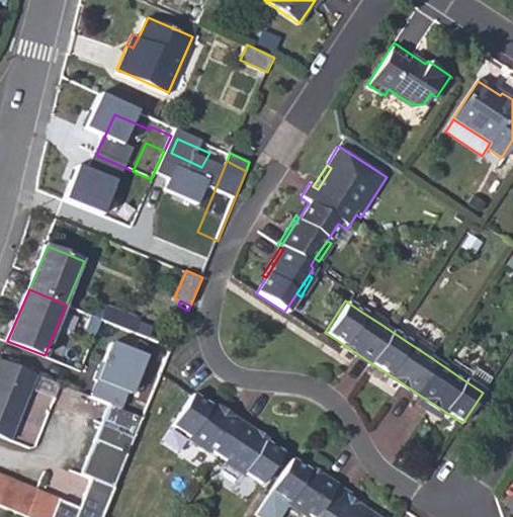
[(96,316),(101,319),(107,305),(102,303),(96,316)]
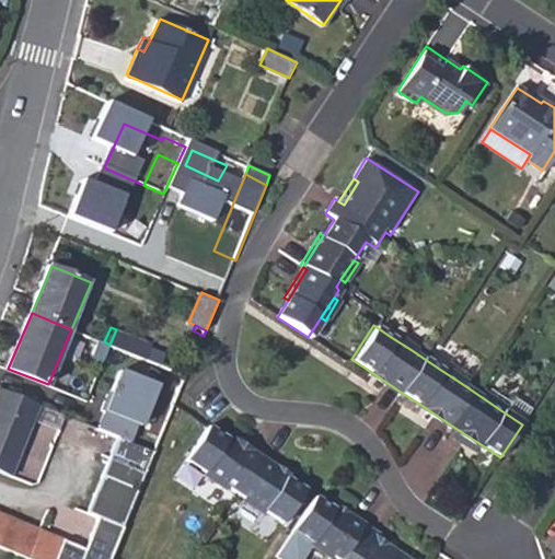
[(154,345),(116,329),(110,345),(149,360),(153,349),(154,345)]
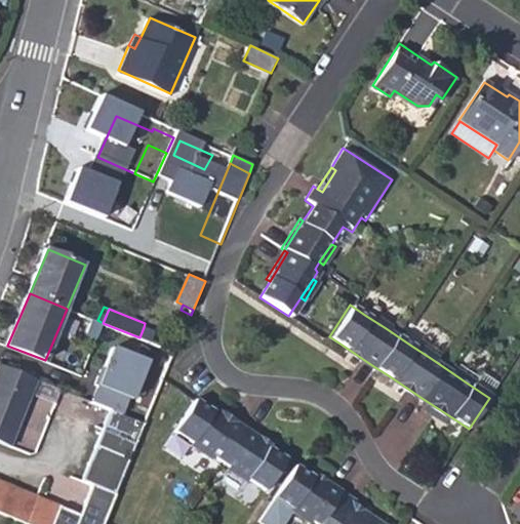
[(366,316),(386,328),(388,325),(369,313),(366,316)]
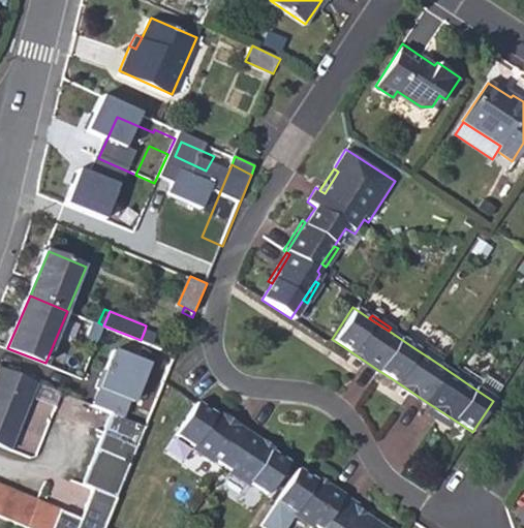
[(89,337),(97,340),(103,325),(98,322),(96,322),(89,337)]
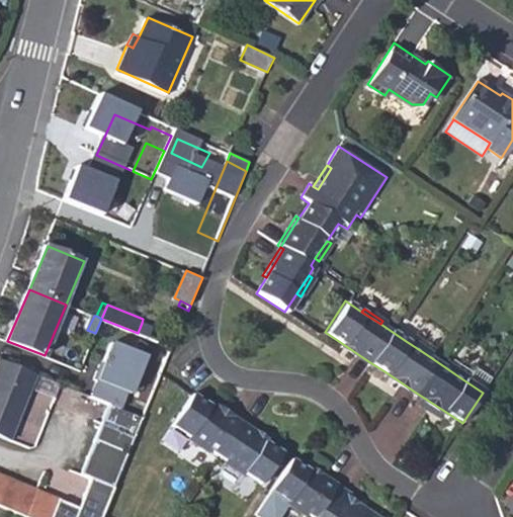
[(138,333),(151,338),(155,328),(142,323),(138,333)]
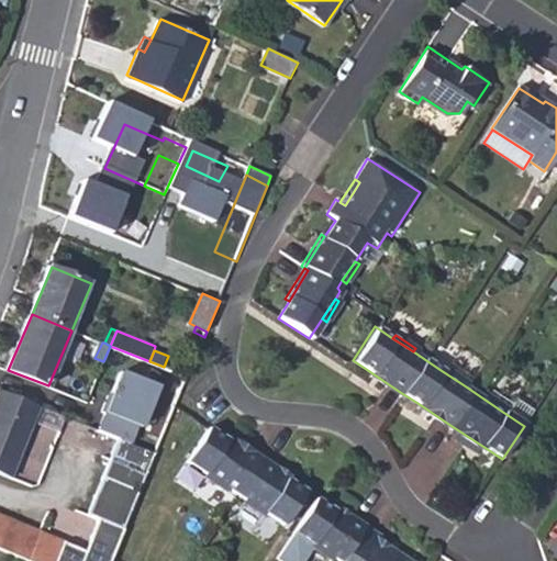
[(441,370),(463,384),(466,381),(443,366),(441,370)]
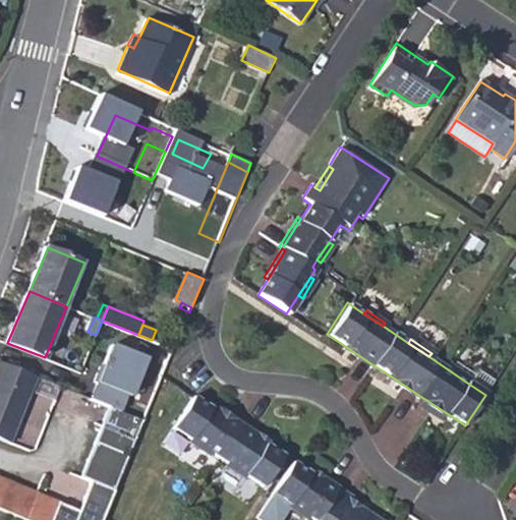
[(111,405),(126,411),(133,394),(136,395),(153,355),(116,341),(96,398),(111,405)]
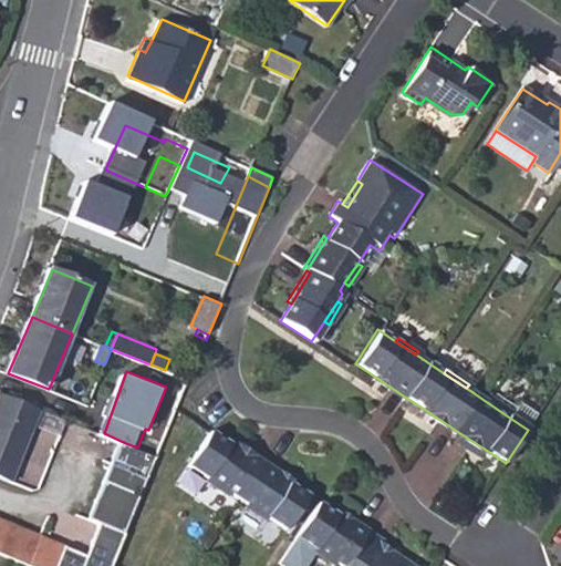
[(369,379),(401,400),(403,395),(372,374),(369,379)]
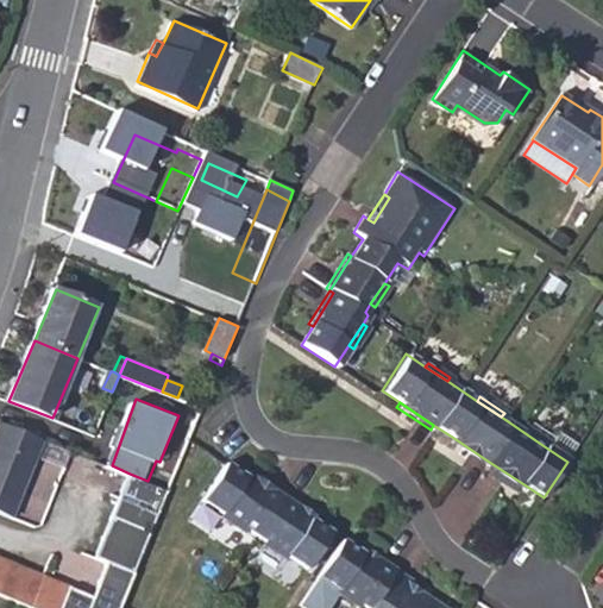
[(0,507),(20,516),(51,438),(5,418),(0,430),(0,507)]
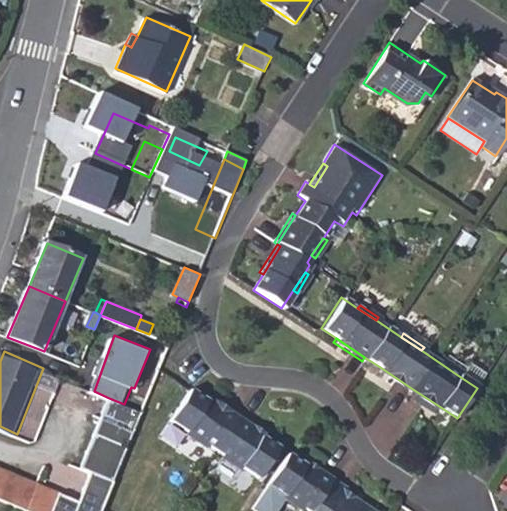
[(440,363),(456,374),(459,370),(442,359),(440,363)]
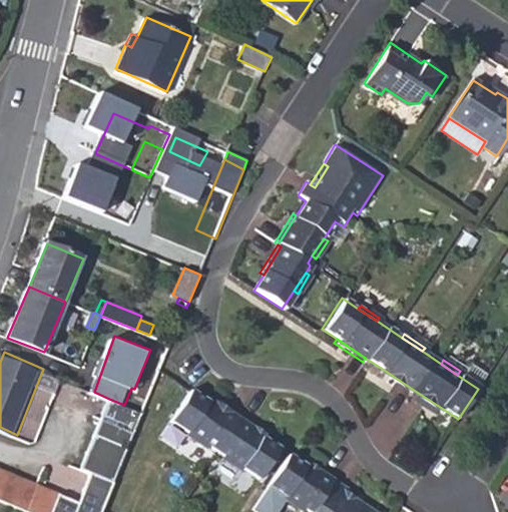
[(379,373),(409,393),(412,389),(381,368),(379,373)]
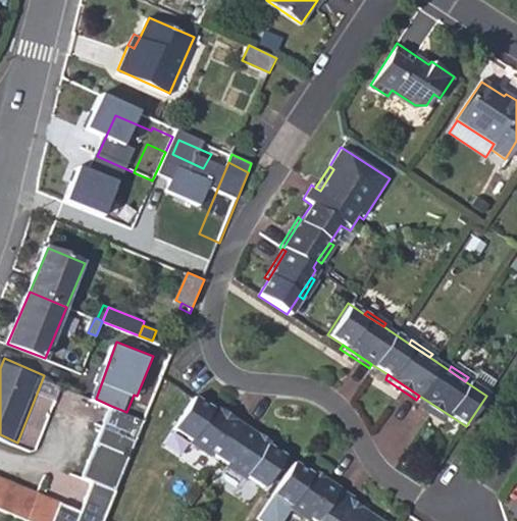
[(416,400),(448,420),(451,416),(419,396),(416,400)]
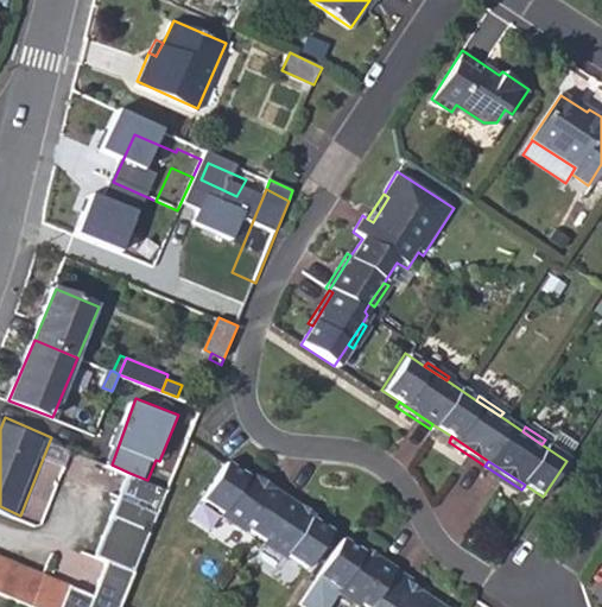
[(289,558),(306,568),(329,532),(310,520),(278,500),(241,475),(223,463),(201,500),(220,513),(246,530),(263,541),(289,558)]
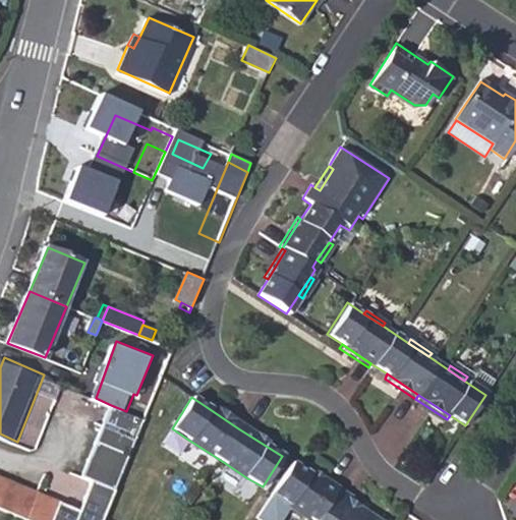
[(207,407),(238,428),(240,424),(210,403),(207,407)]
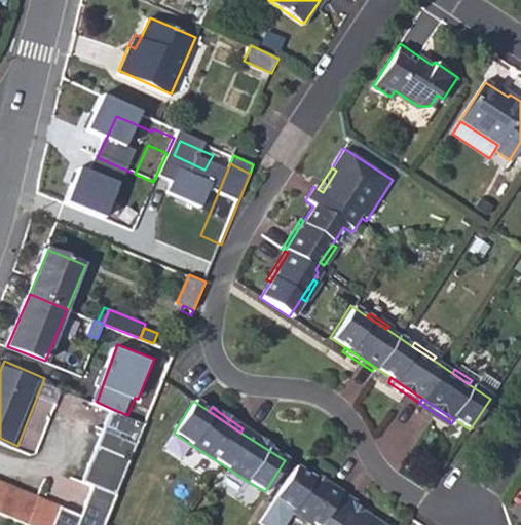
[(127,415),(112,409),(82,481),(94,485),(80,515),(0,479),(0,511),(31,524),(103,524),(116,494),(146,422),(127,415)]
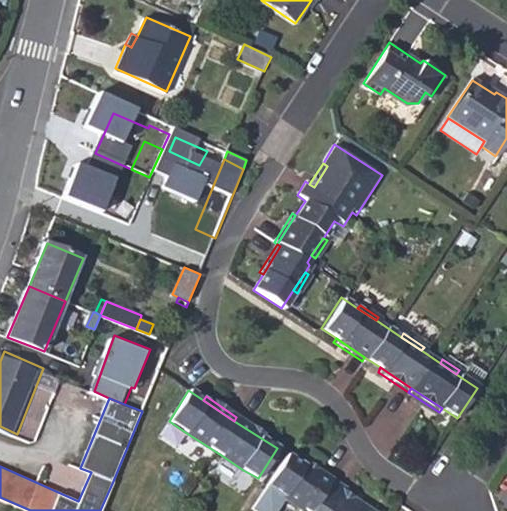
[(234,421),(261,438),(263,435),(236,417),(234,421)]
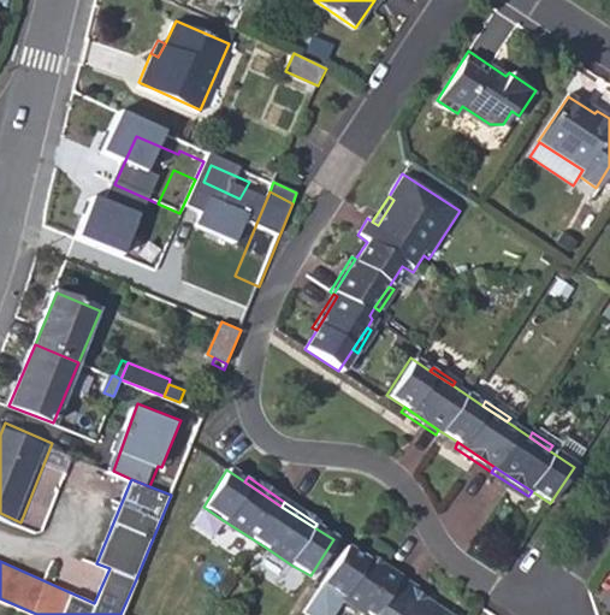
[(220,524),(246,540),(249,537),(223,520),(220,524)]
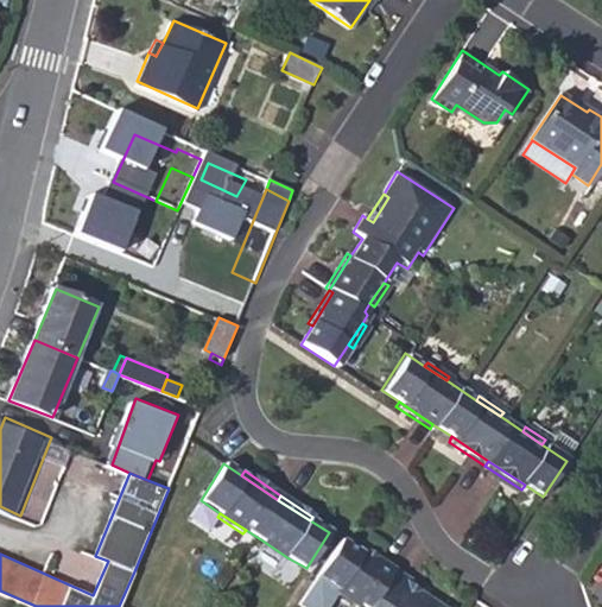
[(441,606),(431,600),(429,604),(404,588),(406,583),(409,579),(392,569),(390,573),(359,551),(338,539),(316,575),(336,589),(356,602),(363,606),(441,606)]
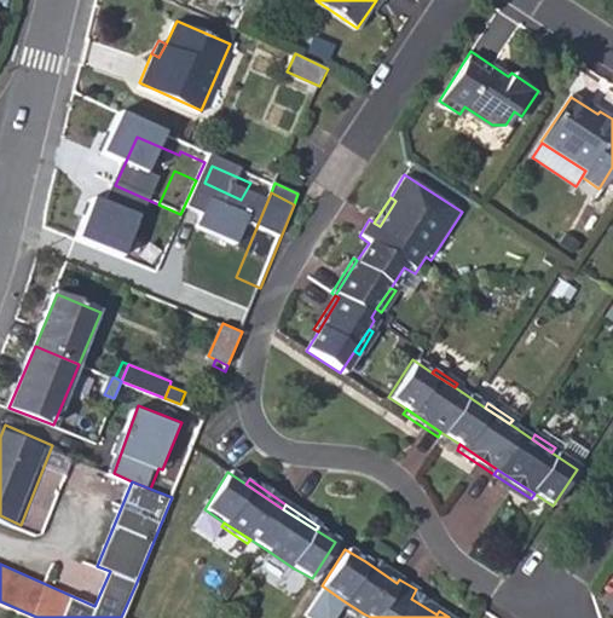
[(265,555),(290,572),(294,569),(267,550),(265,555)]
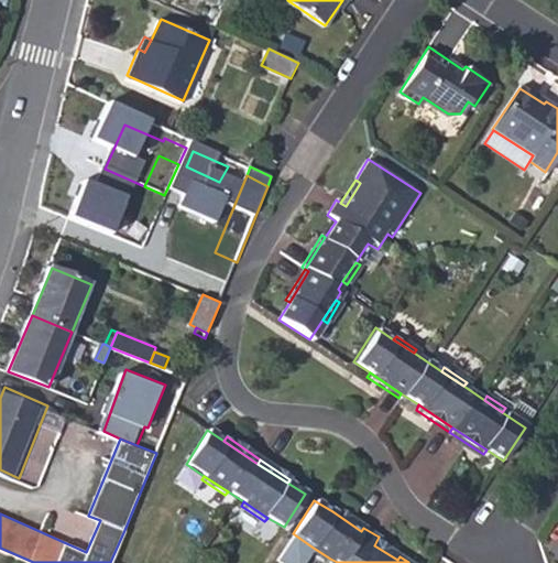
[(332,511),(361,531),(363,528),(335,508),(332,511)]
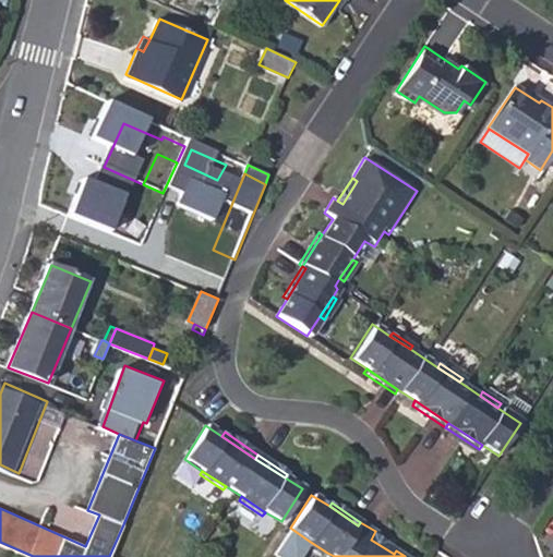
[(371,540),(394,554),(396,551),(373,535),(371,540)]
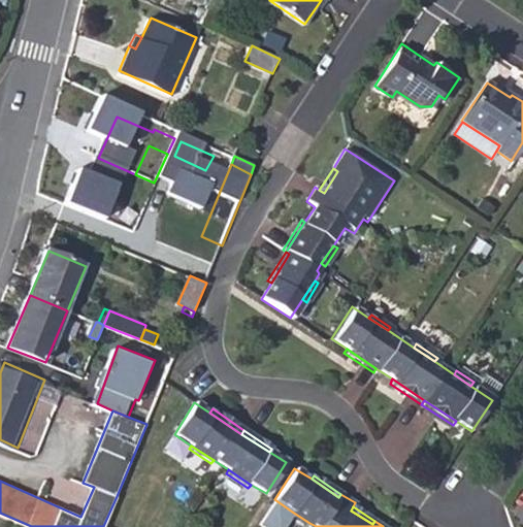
[(290,516),(305,526),(306,526),(309,523),(292,512),(290,516)]
